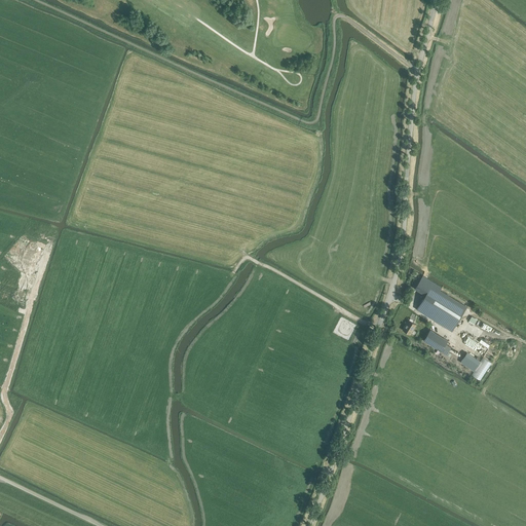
[(425,295),(418,308),(453,330),(466,308),(438,291),(440,287),(421,275),(413,287),(425,295)]
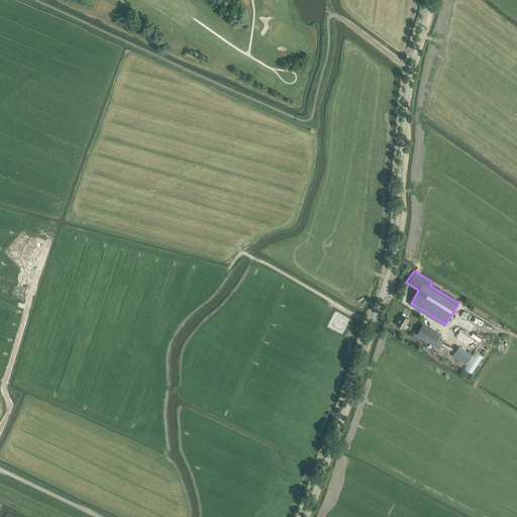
[(460,316),(467,319),(470,313),(463,310),(460,316)]
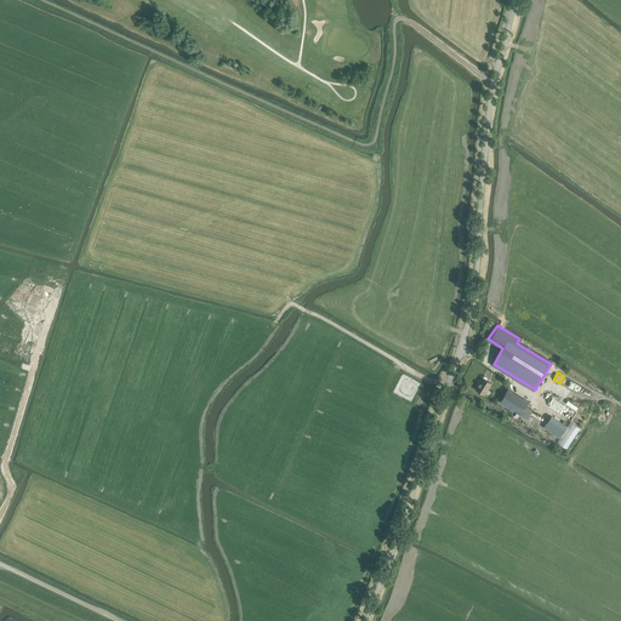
[(476,389),(484,394),(491,383),(482,377),(477,385),(478,385),(476,389)]
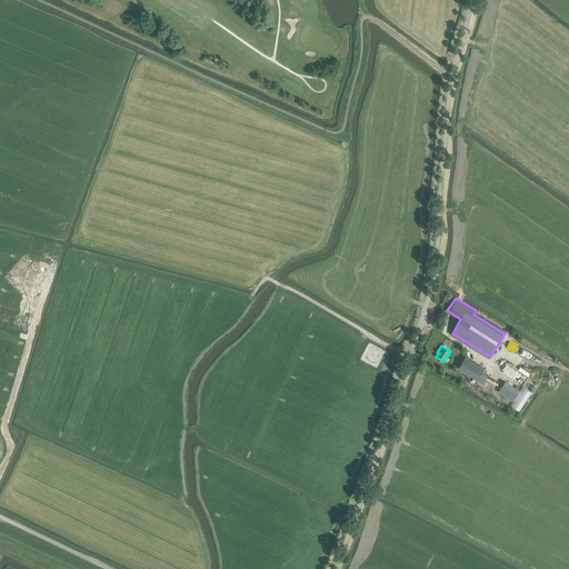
[(457,368),(481,382),(487,376),(481,371),(483,368),(465,356),(457,368)]
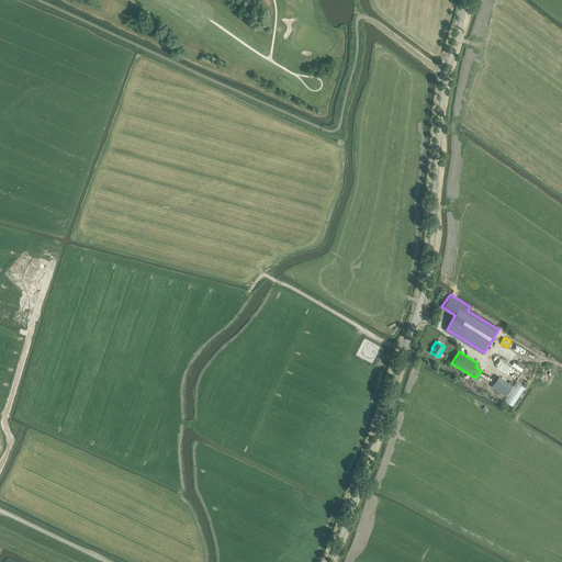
[(492,385),(506,395),(512,385),(498,377),(492,385)]
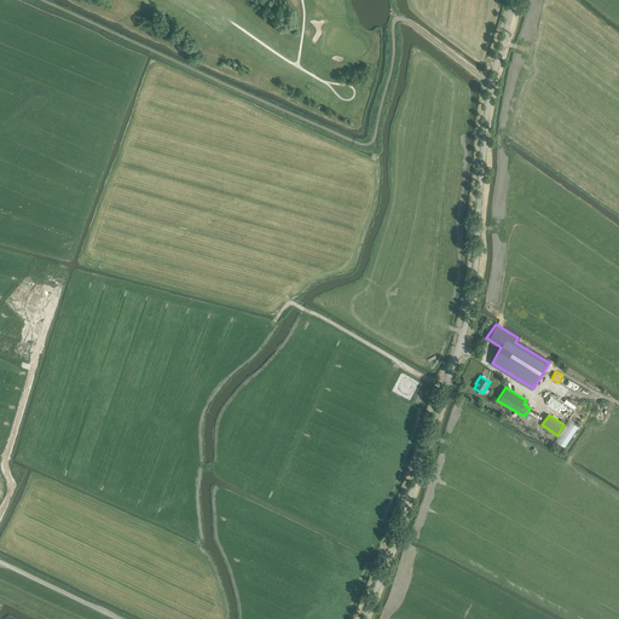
[(566,447),(579,426),(568,420),(556,441),(566,447)]
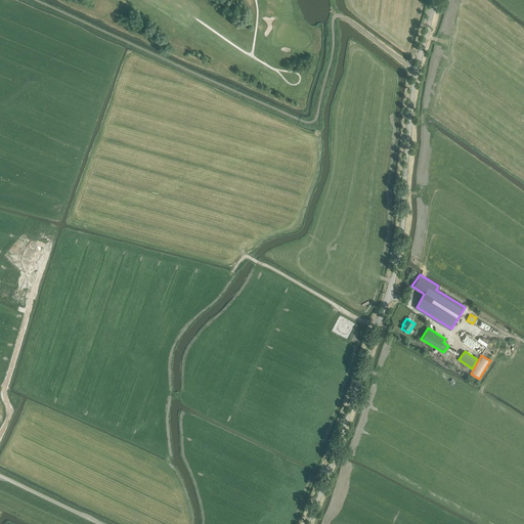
All buildings are outlined.
